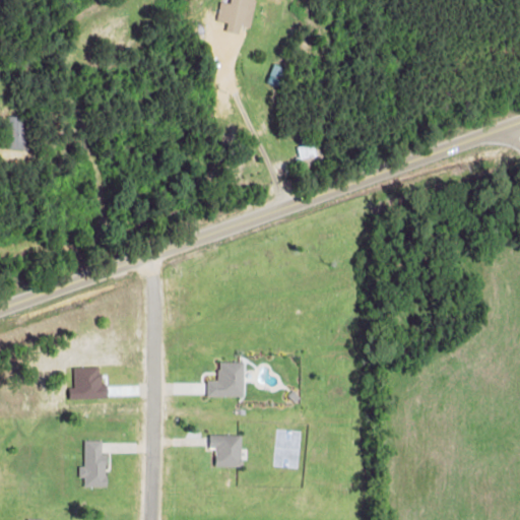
[(217,2),(213,21),(224,22),(223,31),(238,34),(239,26),(249,27),(253,0),(228,0),(228,3),(217,2)]
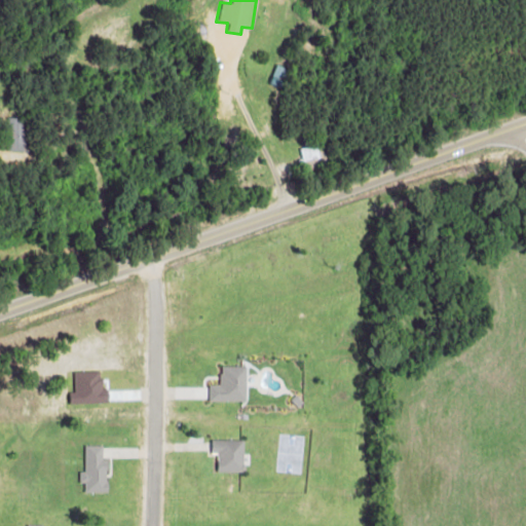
[(6,149),(25,150),(26,116),(7,116),(6,149)]
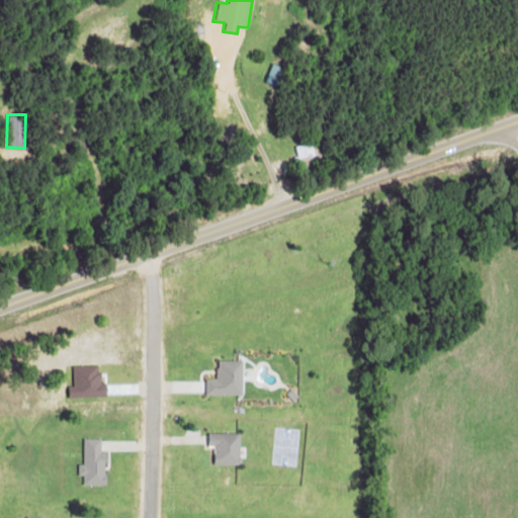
[(205,395),(243,395),(243,360),(217,360),(218,377),(205,377),(205,395)]
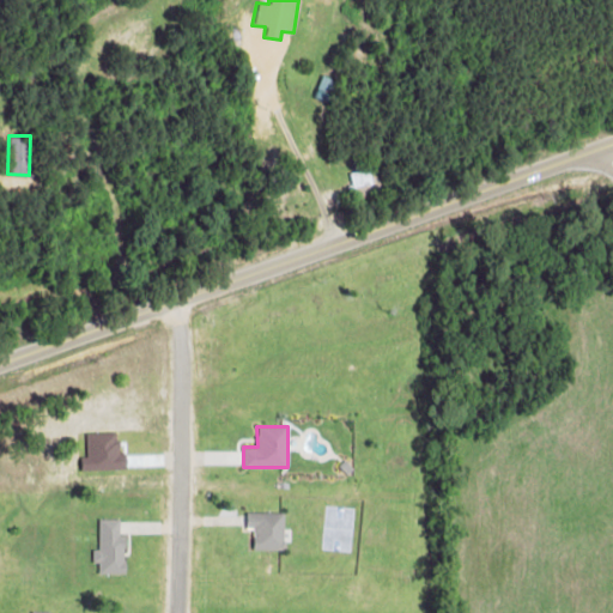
[(254,548),(285,550),(285,513),(247,511),(247,528),(254,528),(254,548)]
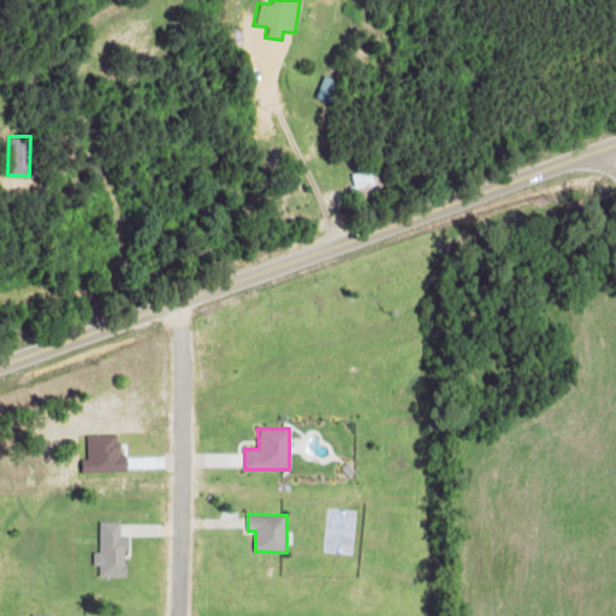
[(119,520),(98,521),(98,566),(100,564),(100,576),(126,576),(126,537),(120,537),(119,520)]
